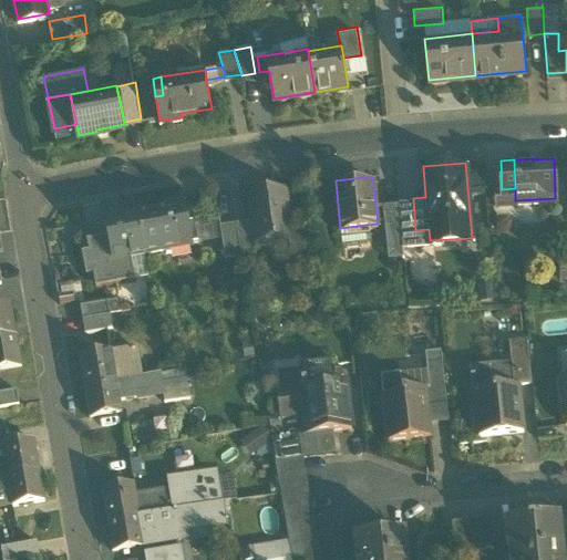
[(253,218),(255,239),(256,238),(292,234),(286,187),(248,193),(253,218)]
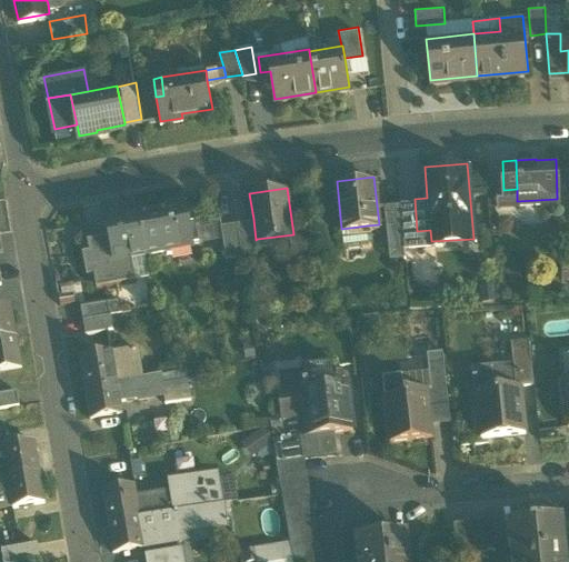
[(500,202),(517,201),(517,189),(503,190),(500,190),(500,202)]
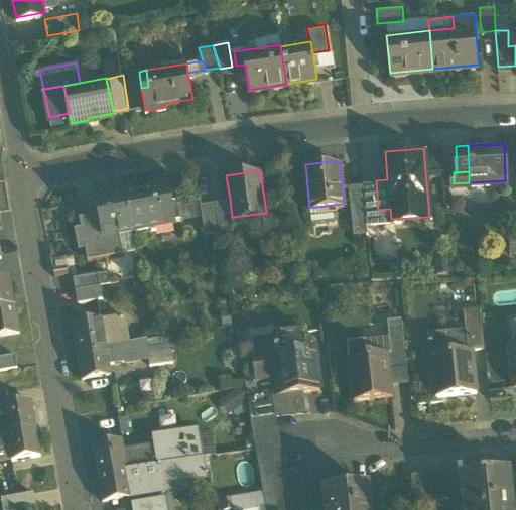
[(151,186),(125,192),(131,227),(179,218),(176,200),(170,201),(166,180),(150,183),(151,186)]
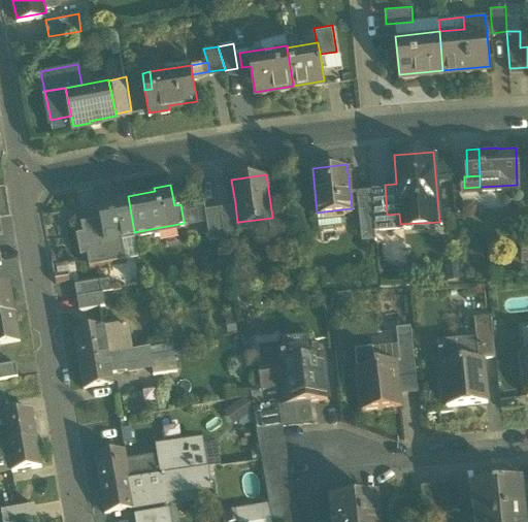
[(371,186),(371,187),(373,211),(373,216),(387,215),(385,185),(371,186)]
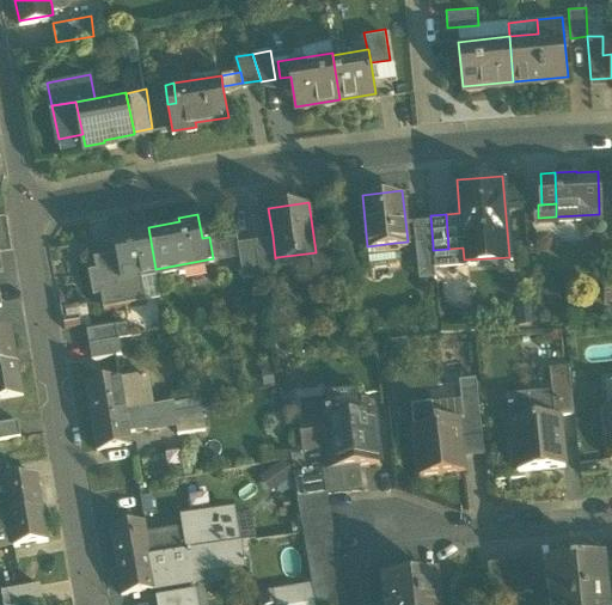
[(416,246),(433,245),(430,217),(412,218),(416,246)]
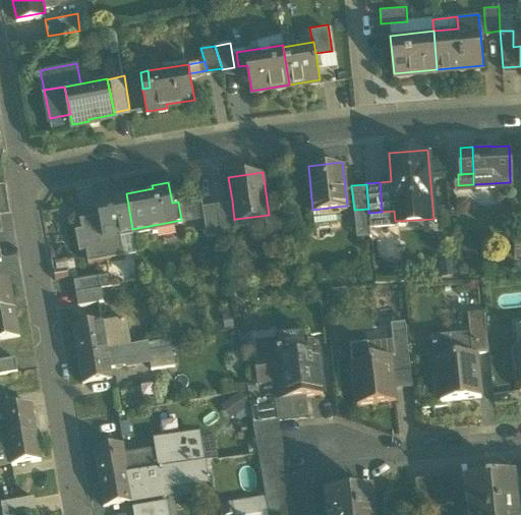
[(96,198),(99,213),(103,235),(120,232),(132,229),(126,193),(126,192),(96,198)]
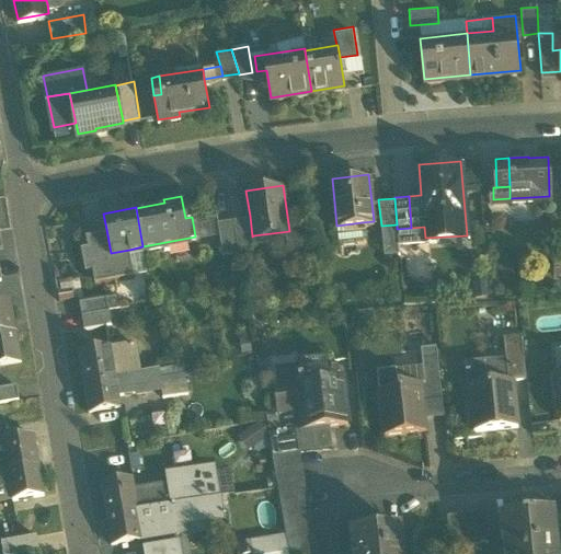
[(232,218),(237,244),(254,242),(253,235),(252,237),(250,216),(232,218)]
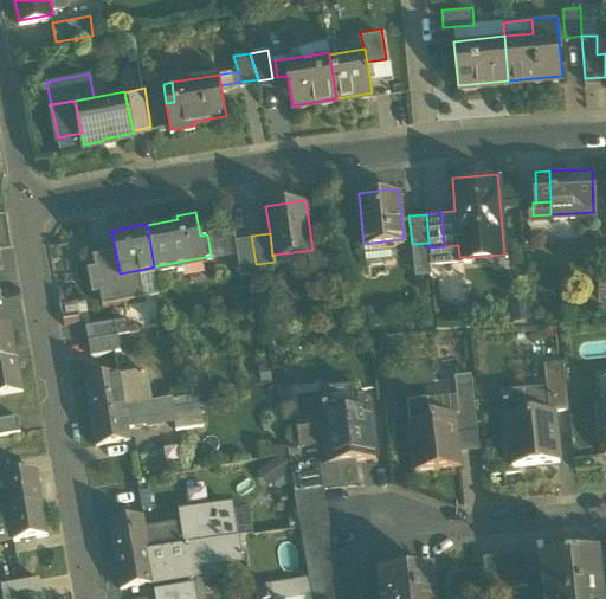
[(233,239),(239,268),(256,264),(251,236),(233,239)]
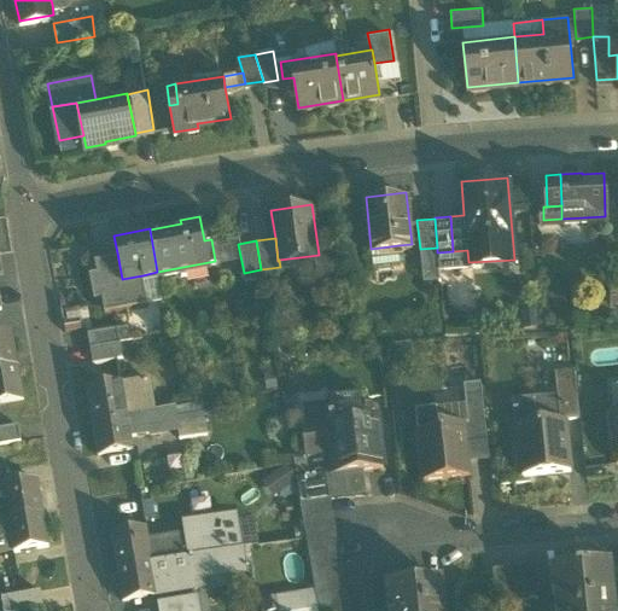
[(400,260),(398,245),(371,249),(372,262),(400,260)]
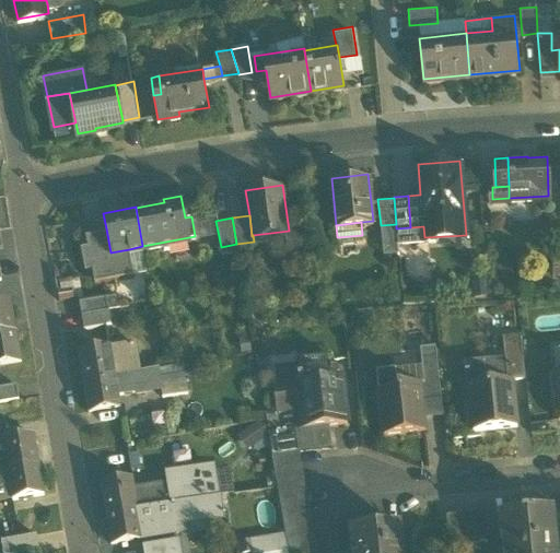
[(424,238),(424,237),(423,226),(410,227),(396,228),(397,240),(424,238)]
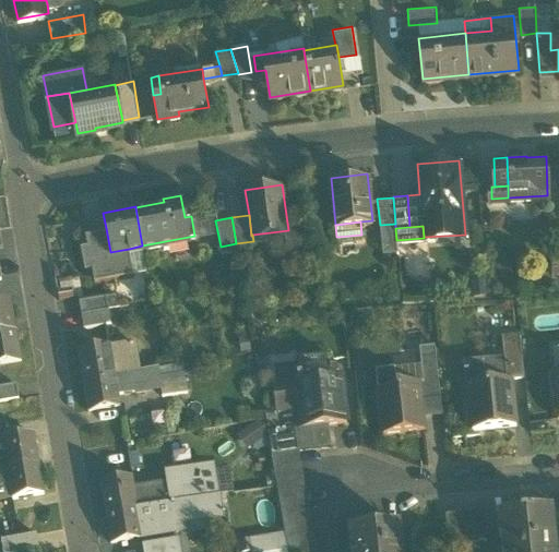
[(131,262),(129,249),(110,252),(106,228),(85,232),(87,243),(81,244),(84,266),(92,265),(94,278),(133,271),(132,262),(131,262)]
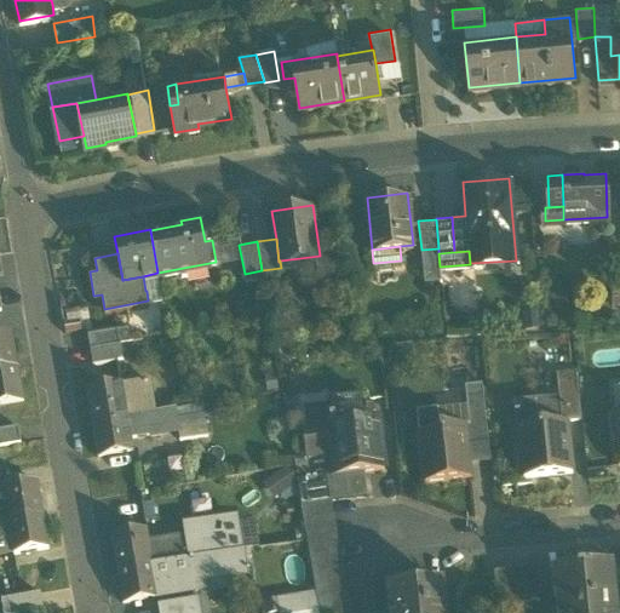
[(87,330),(90,344),(120,339),(133,337),(131,322),(87,330)]
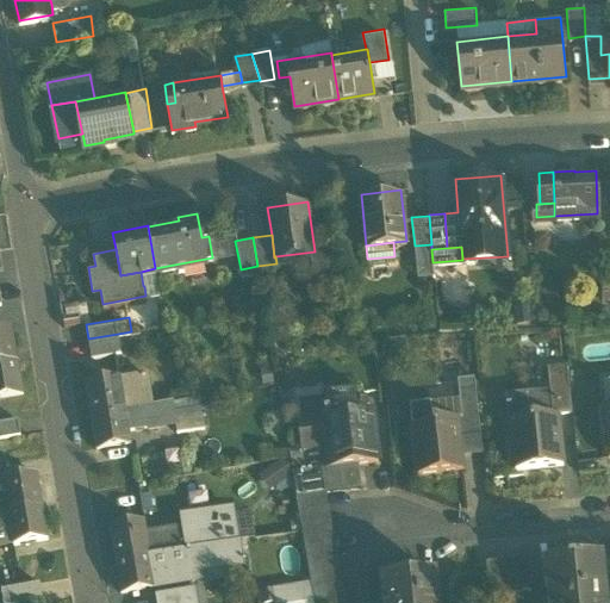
[(0,324),(0,358),(17,355),(12,323),(0,324)]
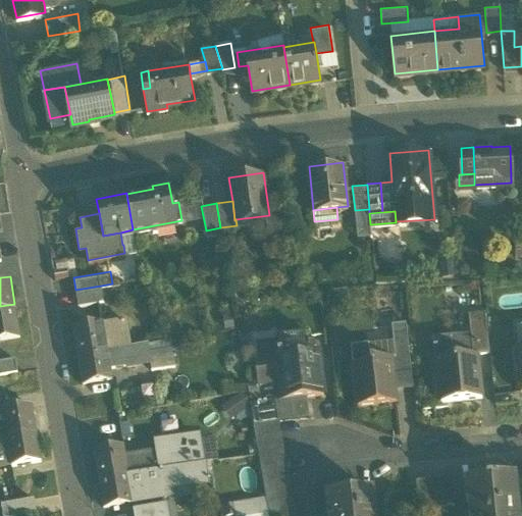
[(75,290),(77,303),(101,299),(103,299),(101,286),(75,290)]
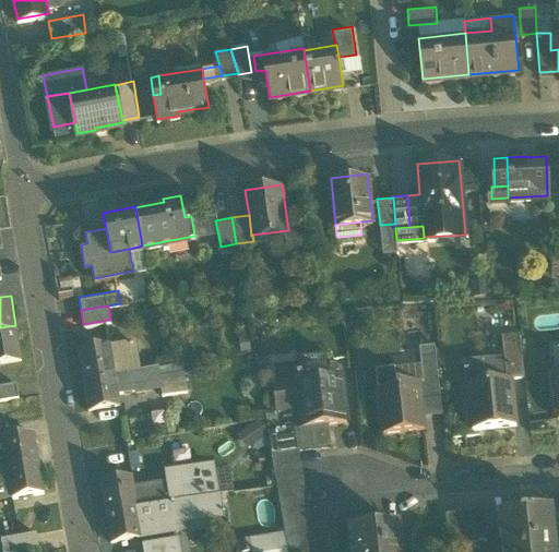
[(0,358),(21,355),(15,325),(0,327),(0,358)]
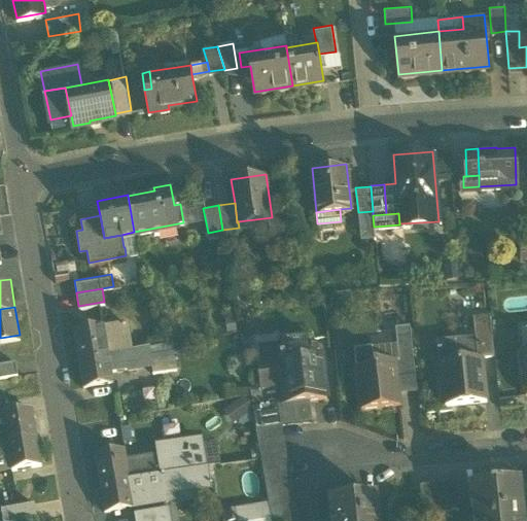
[(125,318),(103,322),(108,350),(128,346),(128,345),(124,322),(126,322),(125,318)]
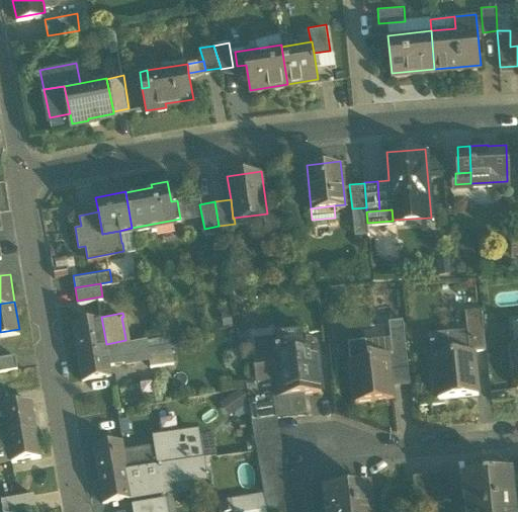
[(465,317),(468,341),(485,340),(483,315),(465,317)]
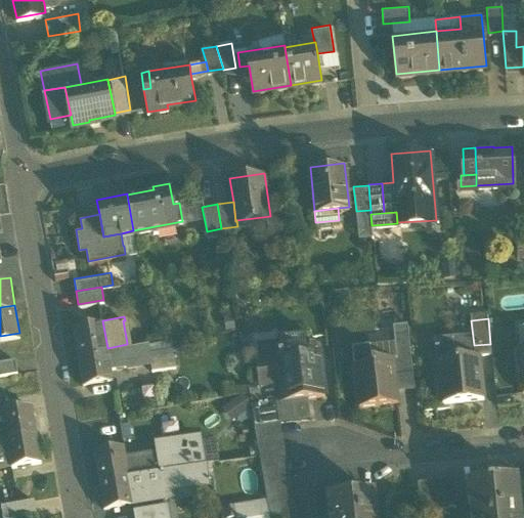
[(78,352),(107,348),(102,320),(74,325),(78,352)]
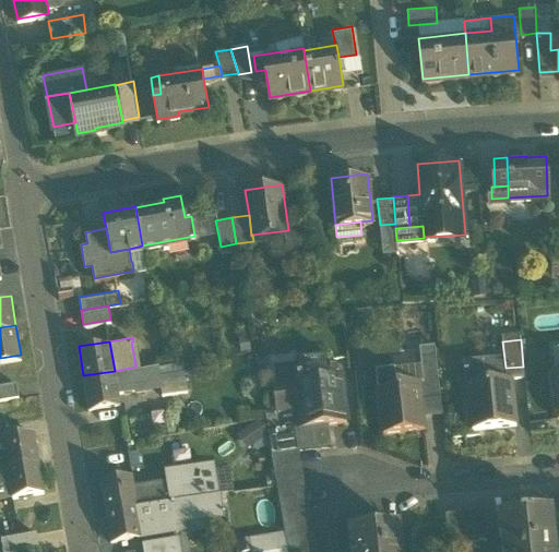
[(299,358),(301,375),(334,371),(332,354),(299,358)]
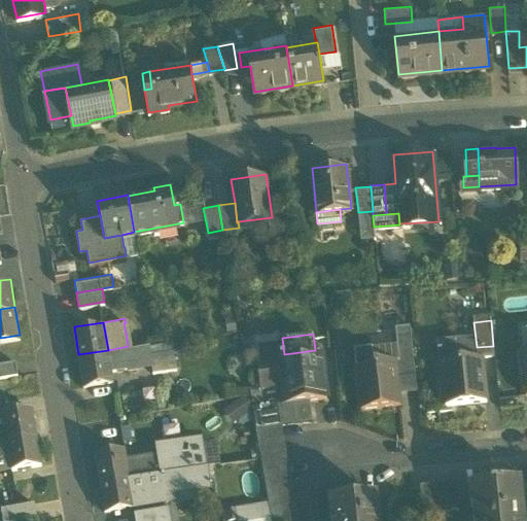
[(257,341),(259,357),(278,355),(284,354),(282,338),(257,341)]
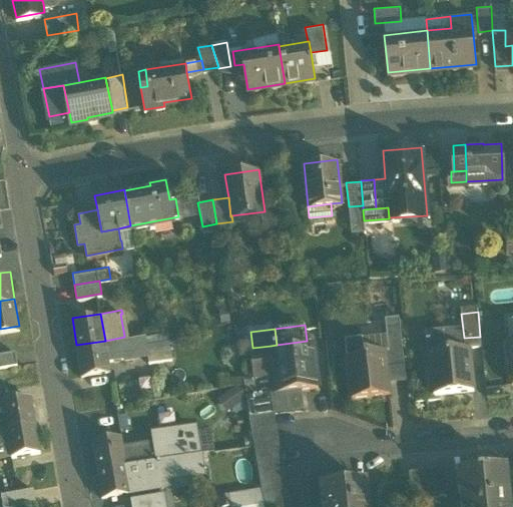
[(167,331),(145,335),(147,347),(164,344),(165,345),(169,345),(167,331)]
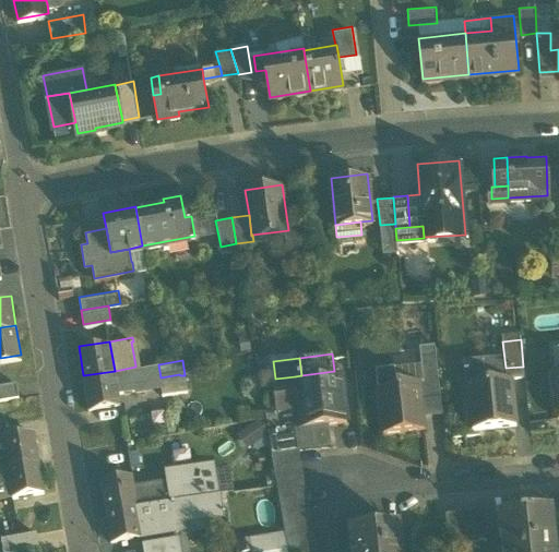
[(135,367),(115,371),(118,390),(135,387),(134,381),(159,378),(161,378),(158,364),(157,364),(157,362),(135,366),(135,367)]
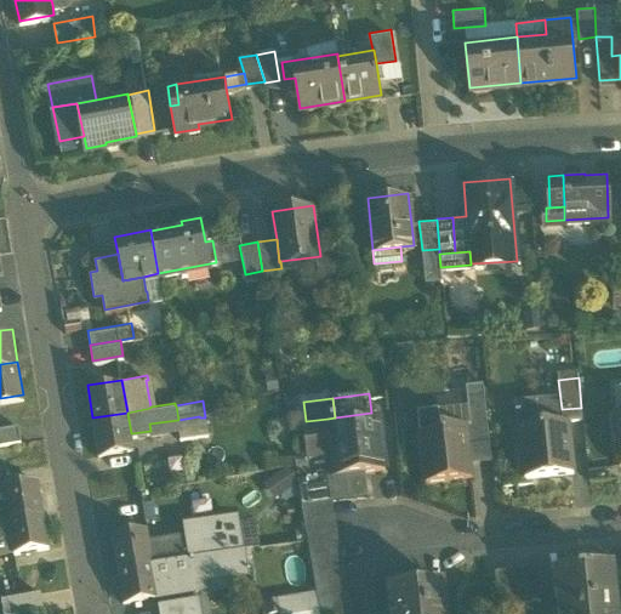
[(468,410),(472,439),(489,438),(485,409),(468,410)]
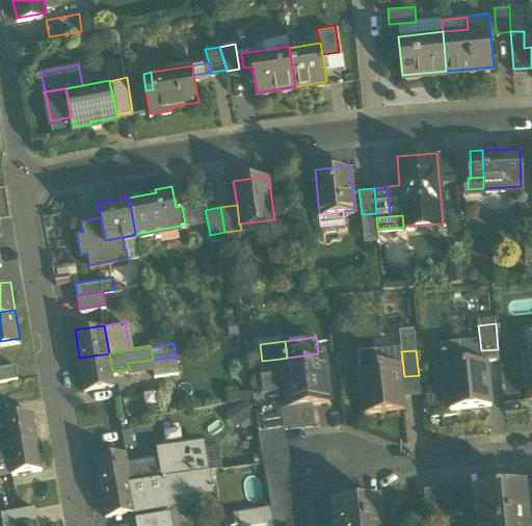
[(114,382),(112,371),(109,353),(79,358),(84,387),(114,382)]
